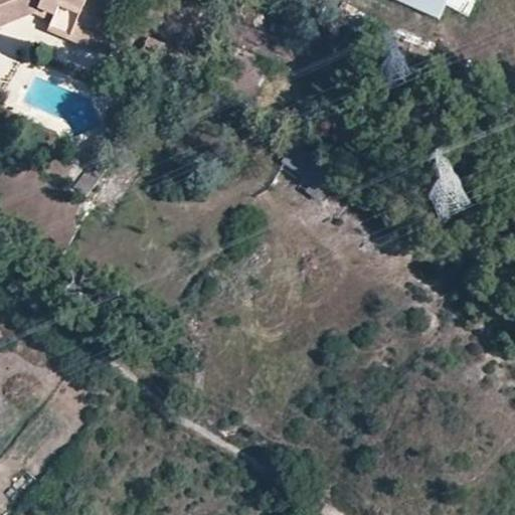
[(111,56),(131,3),(123,0),(0,0),(0,26),(34,13),(53,21),(49,31),(111,56)]
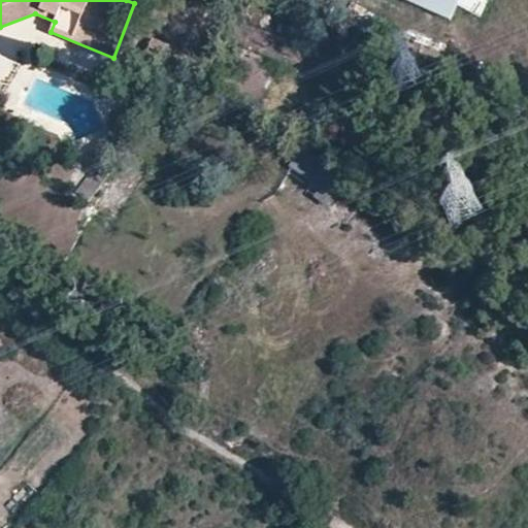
[(410,0),(452,17),(458,0),(410,0)]
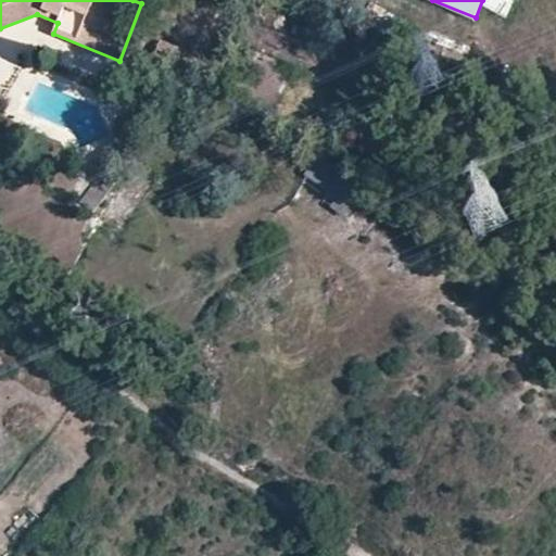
[(487,0),(484,8),(507,17),(515,1),(513,0),(487,0)]
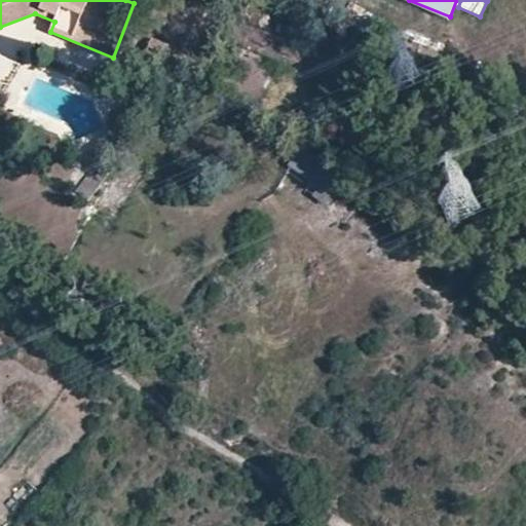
[(189,84),(199,63),(193,60),(150,41),(139,63),(189,84)]
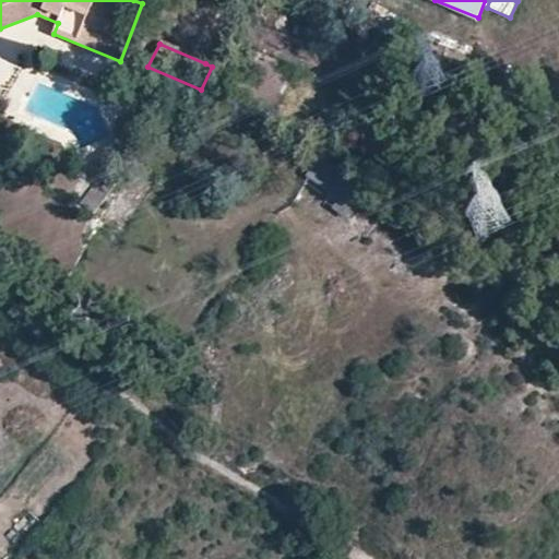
[(320,156),(300,186),(349,219),(369,191),(320,156)]
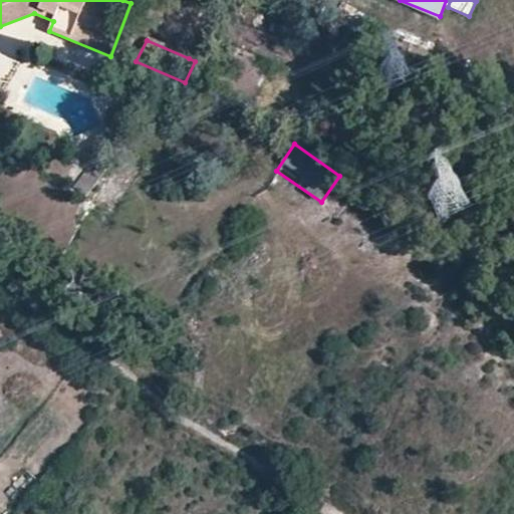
[(86,195),(104,171),(91,162),(74,186),(86,195)]
